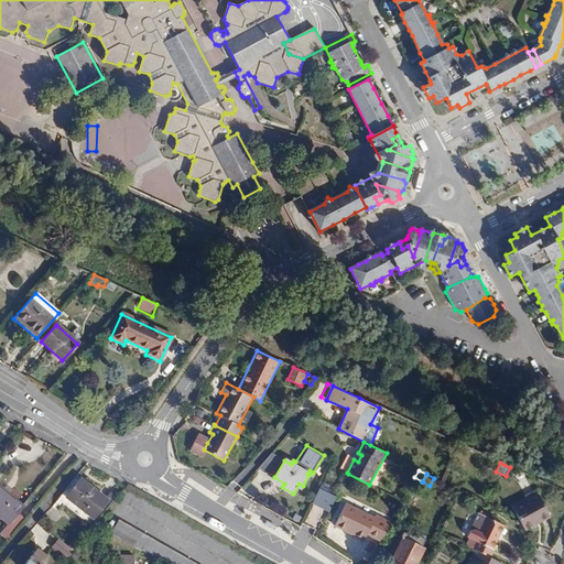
[(66,498),(93,519),(108,500),(80,479),(66,498)]
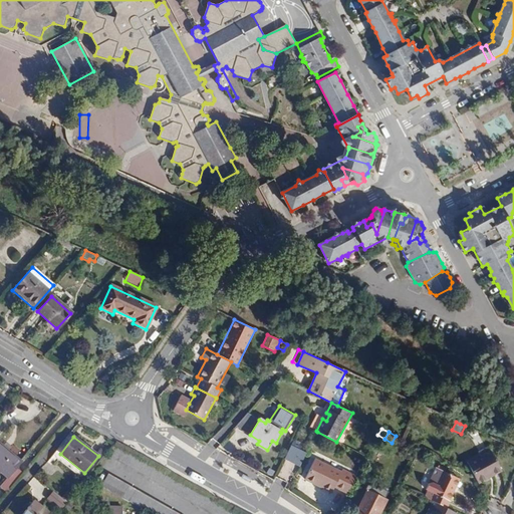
[(300,444),(293,440),(283,459),(291,463),(298,450),(300,444)]
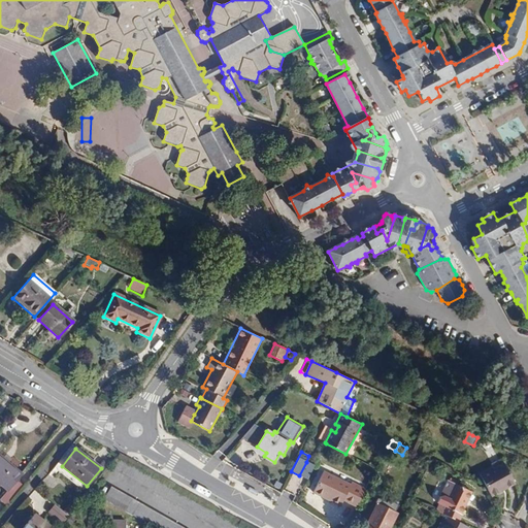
[(0,484),(8,491),(21,475),(0,457),(0,484)]
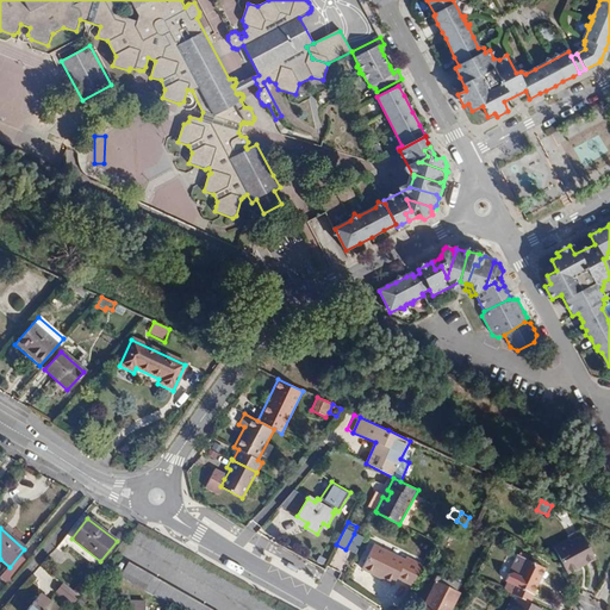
[(570,541),(582,534),(579,529),(566,536),(568,539),(570,541)]
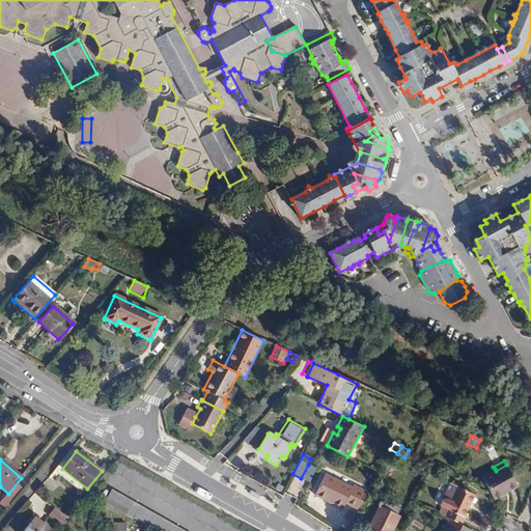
[(315,469),(308,465),(301,478),(309,482),(315,469)]
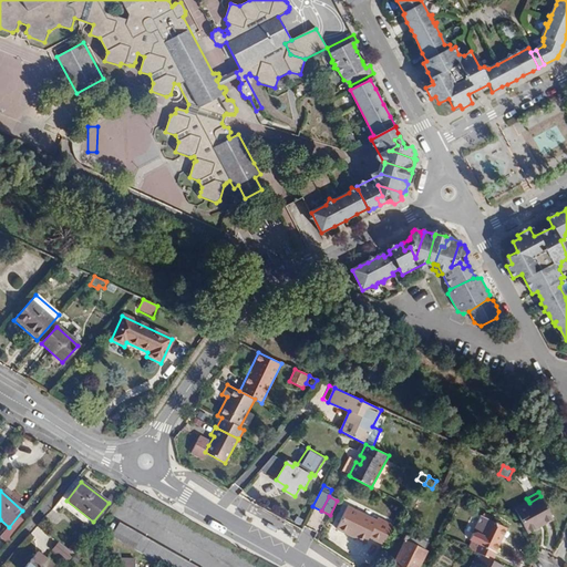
[(514,509),(526,532),(552,517),(540,496),(529,503),(528,501),(514,508),(514,509)]
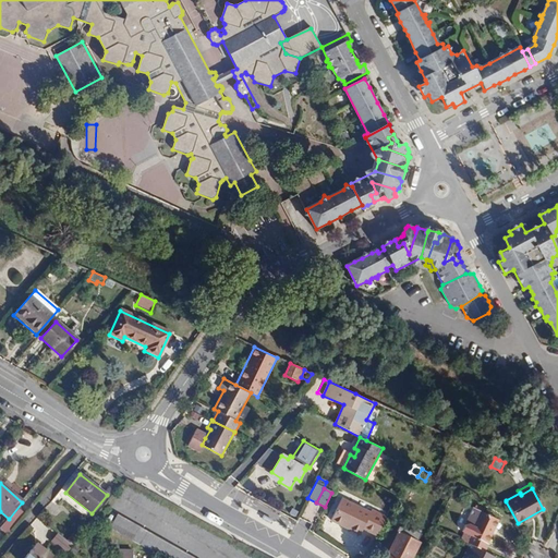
[(92,513),(65,493),(61,498),(87,519),(92,513)]
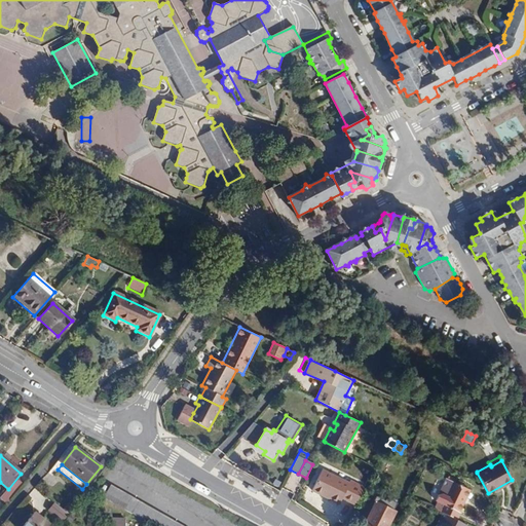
[(342,497),(354,504),(364,487),(350,481),(349,482),(322,468),(311,490),(339,503),(342,497)]
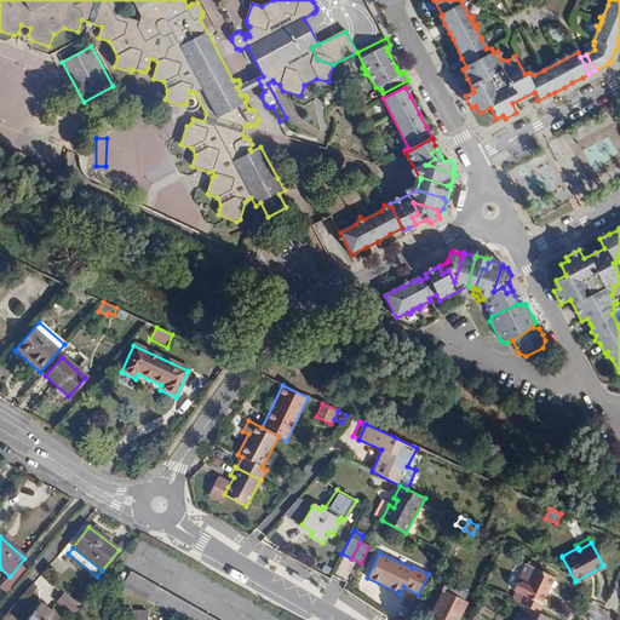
[(432,567),(437,555),(432,552),(426,563),(432,567)]
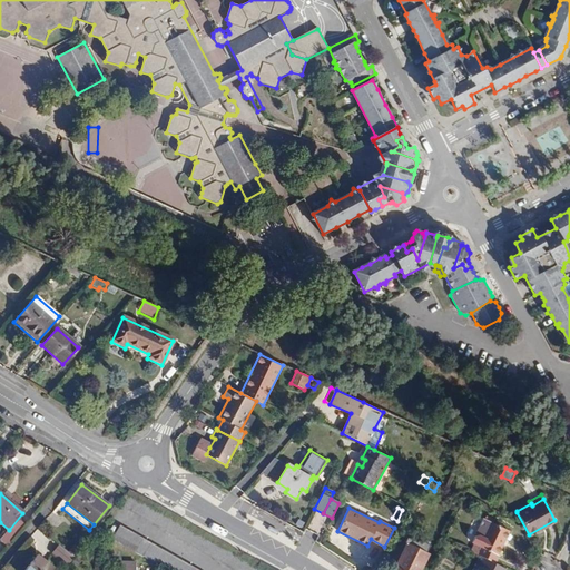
[(475,544),(472,552),(484,558),(494,563),(502,549),(508,542),(504,540),(510,531),(483,518),(478,530),(479,534),(477,536),(472,543),(475,544)]
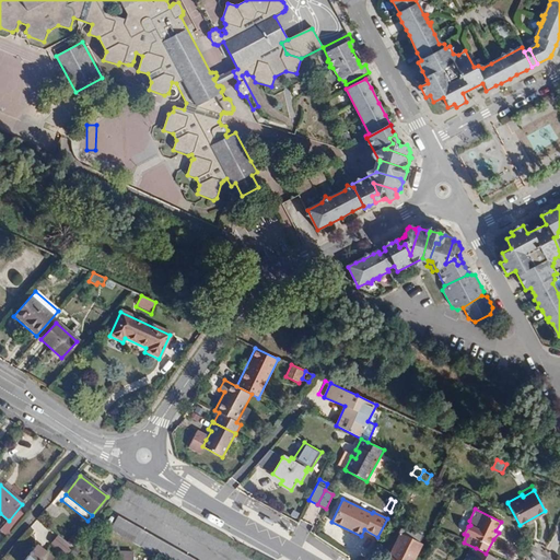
[(194,559),(118,516),(111,531),(135,545),(162,559),(194,559)]
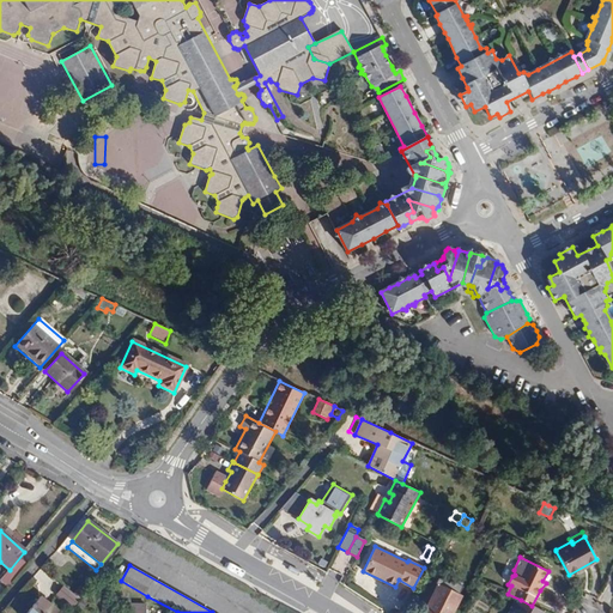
[(32,580),(48,589),(54,578),(38,570),(32,580)]
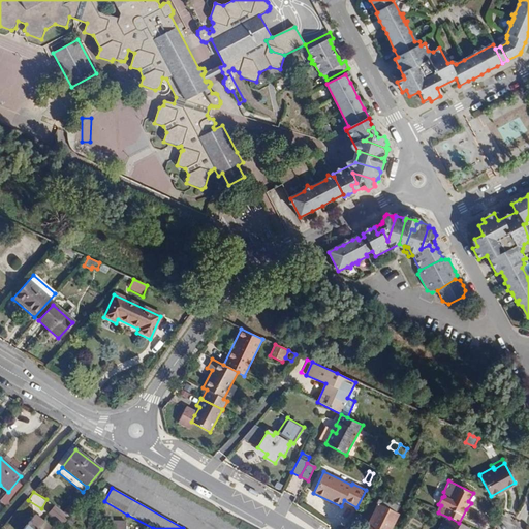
[(368,528),(390,528),(398,514),(378,504),(366,528),(368,528)]
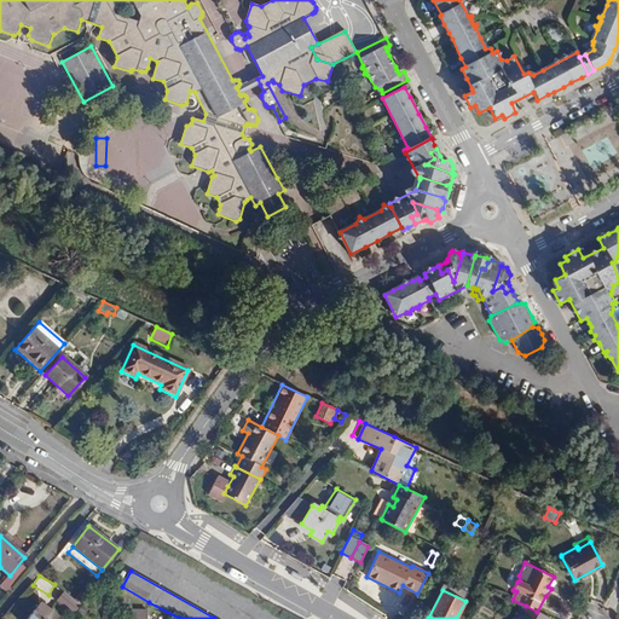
[(74,600),(80,606),(87,596),(81,591),(74,600)]
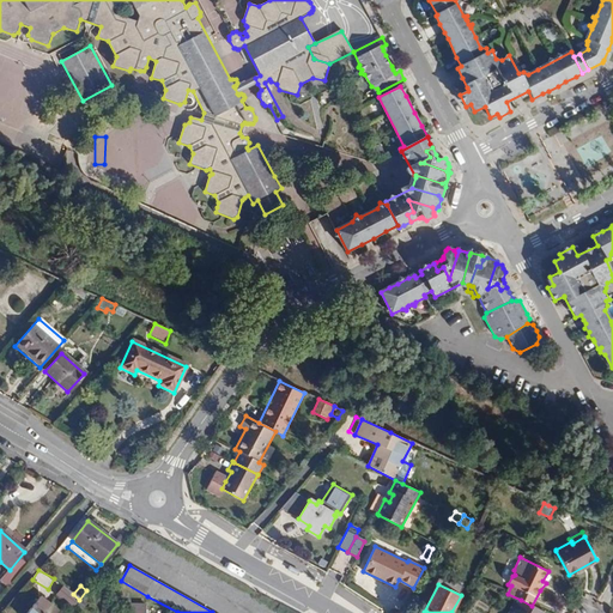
[(73,594),(64,587),(58,595),(73,608),(80,600),(79,600),(73,594)]
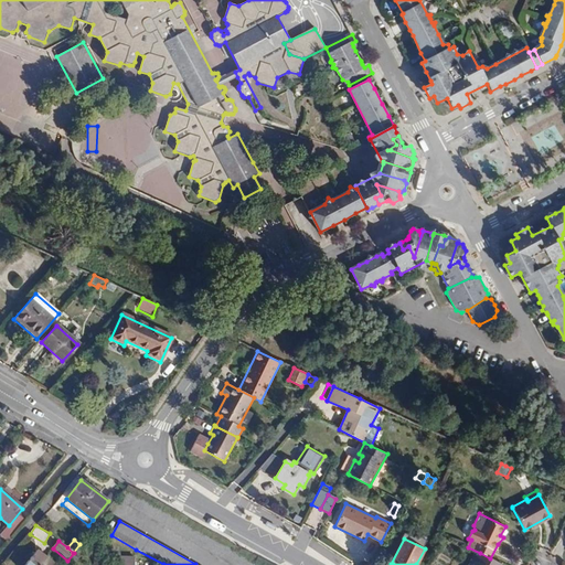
[(38,551),(25,564),(52,564),(54,564),(38,551)]
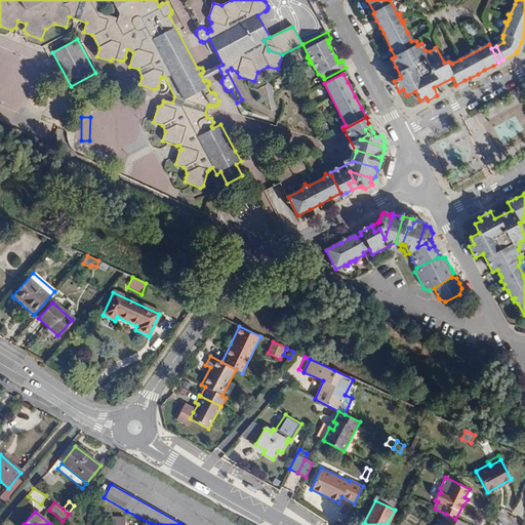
[(465,524),(466,524),(455,519),(446,514),(443,521),(439,519),(435,524),(465,524)]
